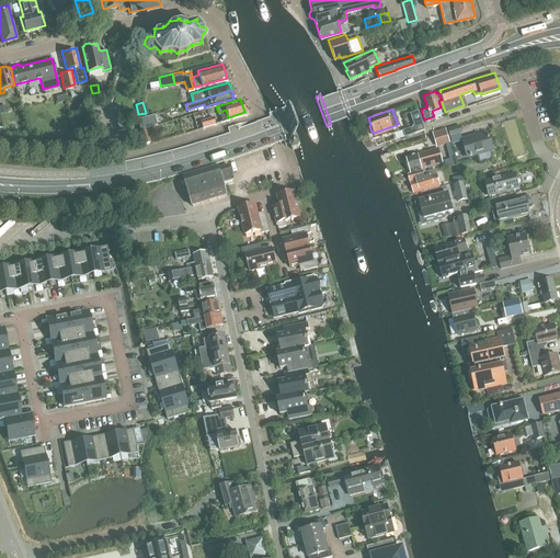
[(423,124),(418,110),(411,112),(414,124),(413,124),(413,125),(415,132),(423,128),(423,124)]
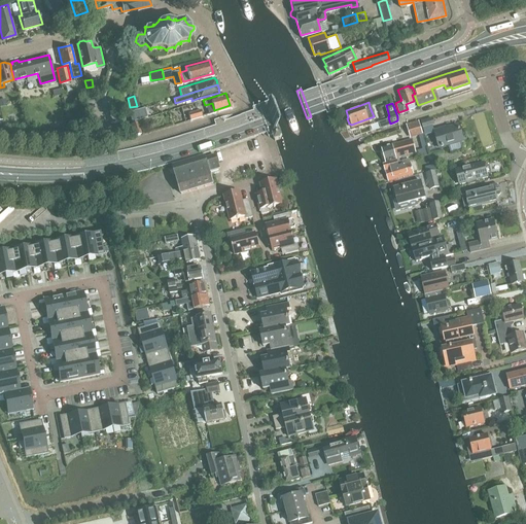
[(131,119),(139,117),(136,107),(128,110),(131,119)]
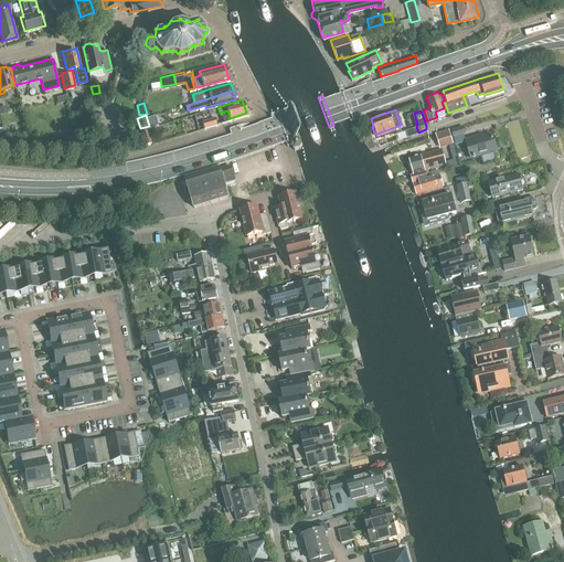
[(203,126),(216,123),(214,116),(201,119),(203,126)]
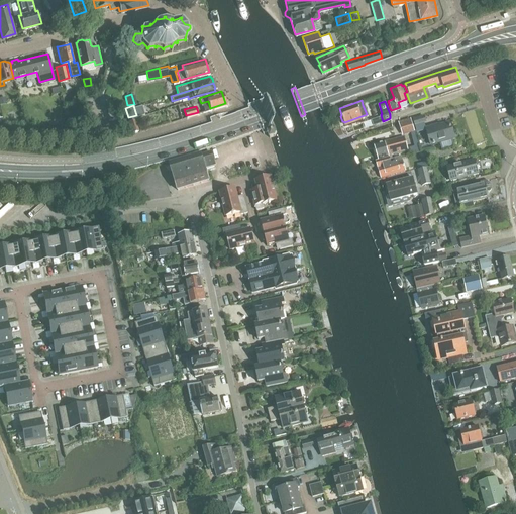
[(414,123),(425,119),(423,114),(412,117),(414,123)]
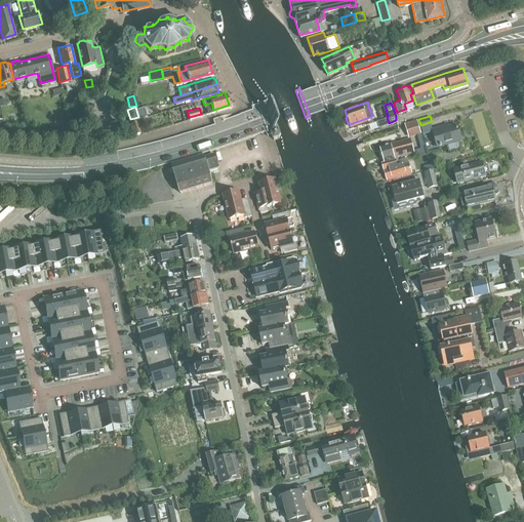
[(132,132),(140,130),(136,119),(129,121),(132,132)]
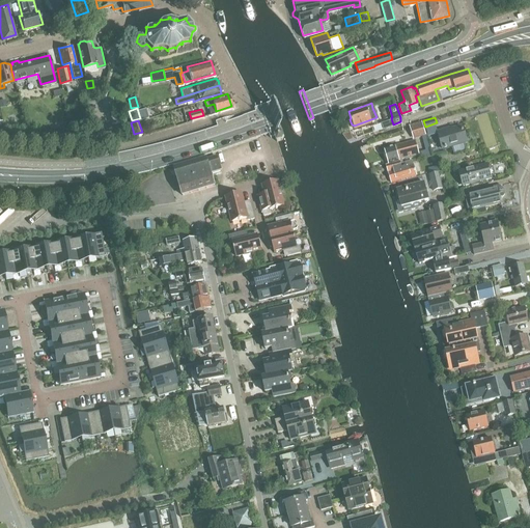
[(422,132),(420,122),(409,126),(412,135),(422,132)]
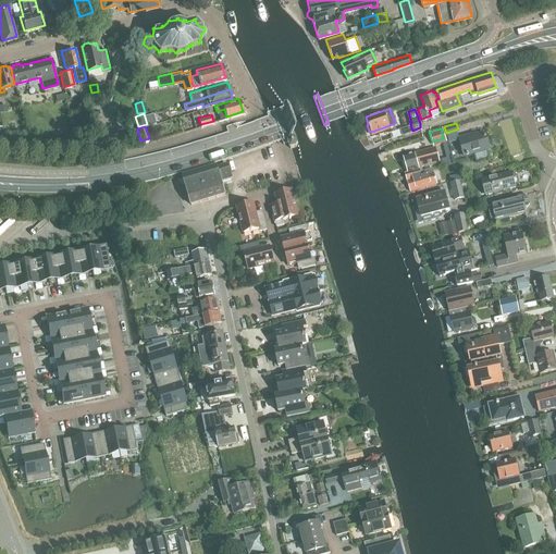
[(464,154),(489,146),(483,128),(458,136),(464,154)]
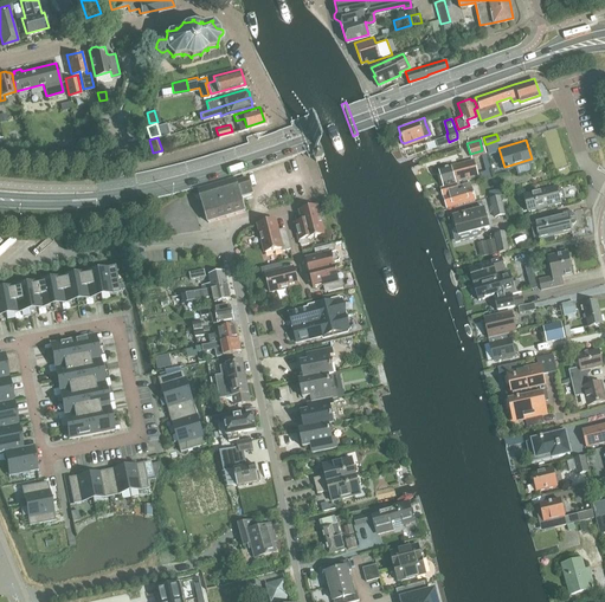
[(315,159),(321,156),(323,153),(321,149),(319,147),(314,149),(313,153),(315,159)]
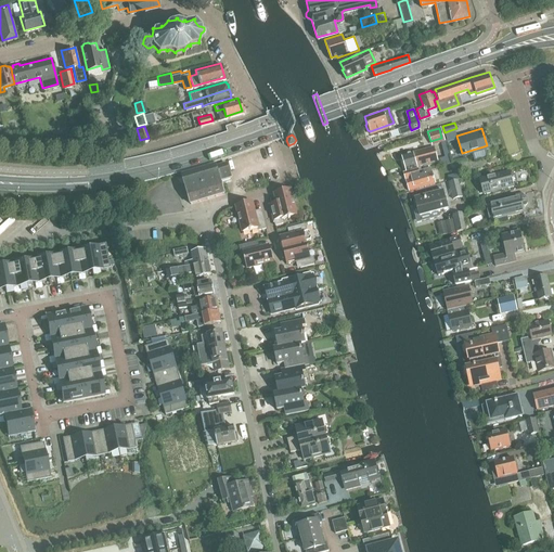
[(400,153),(404,167),(416,164),(437,158),(433,145),(412,150),(400,153)]
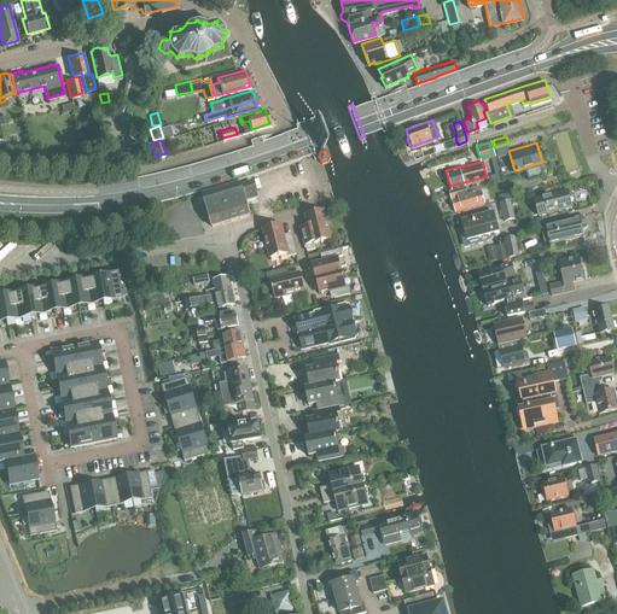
[(245,200),(257,198),(251,180),(240,183),(239,180),(202,192),(211,224),(249,212),(245,200)]
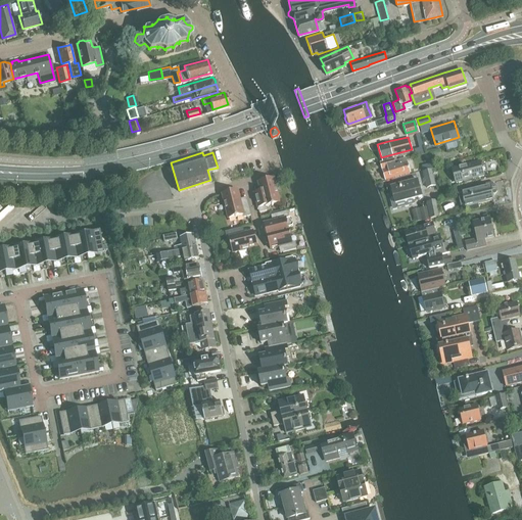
[(394,160),(392,154),(381,157),(382,159),(379,160),(385,177),(409,170),(406,159),(404,160),(402,158),(394,160)]
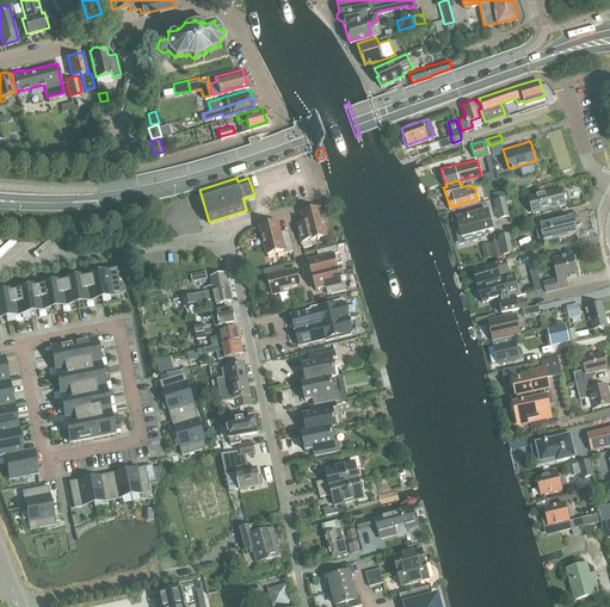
[(531,211),(564,203),(560,186),(528,194),(531,211)]
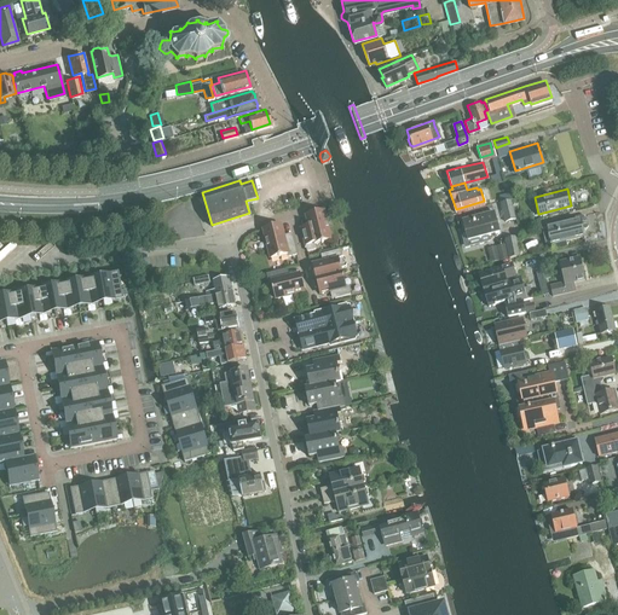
[(504,219),(515,216),(510,197),(500,201),(504,219)]
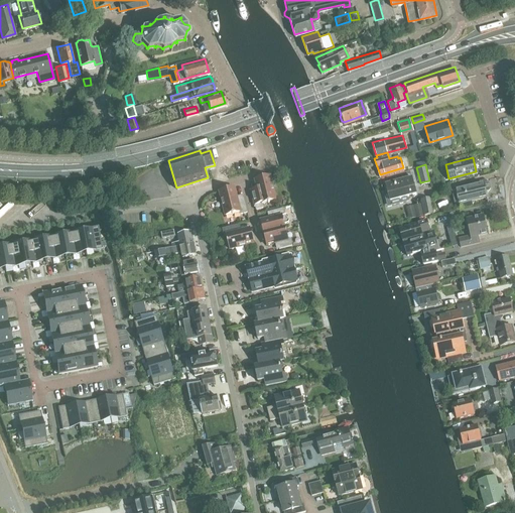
[(250,186),(251,190),(255,208),(262,206),(261,201),(267,200),(267,201),(269,200),(268,199),(275,198),(270,177),(269,174),(254,177),(256,184),(250,186)]
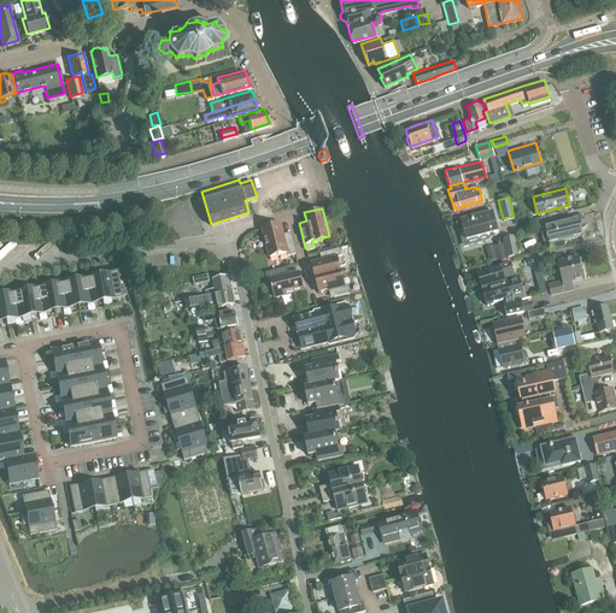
[(465,237),(497,229),(491,208),(461,217),(465,237)]
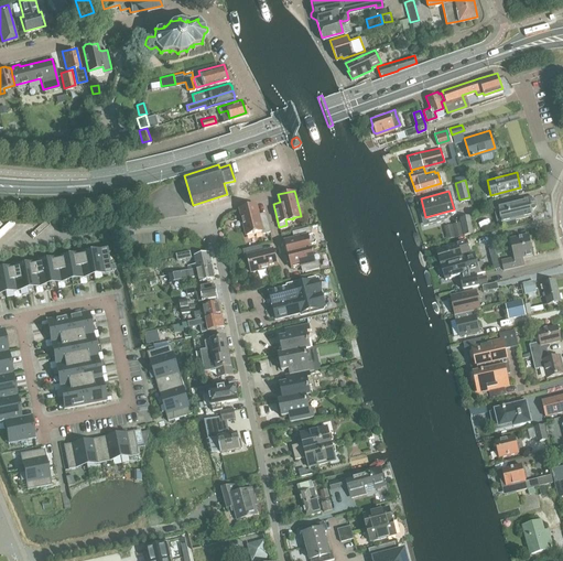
[(529,206),(533,205),(534,204),(532,195),(530,194),(523,195),(523,198),(493,206),(497,222),(502,219),(505,226),(516,223),(515,217),(531,213),(529,206)]
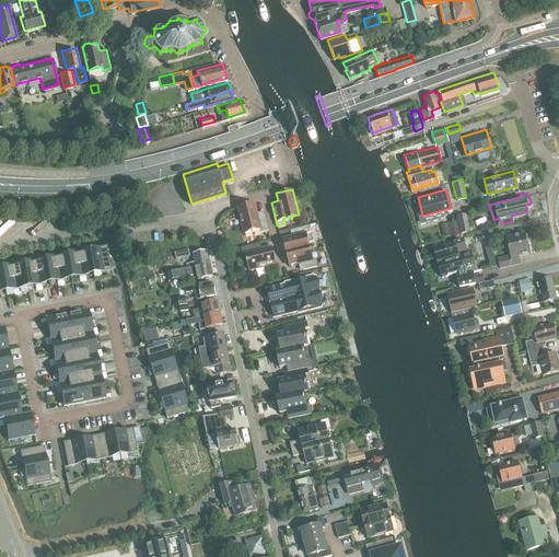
[(259,230),(267,229),(264,212),(256,213),(254,201),(237,206),(244,231),(251,230),(253,230),(253,229),(259,228),(259,230)]
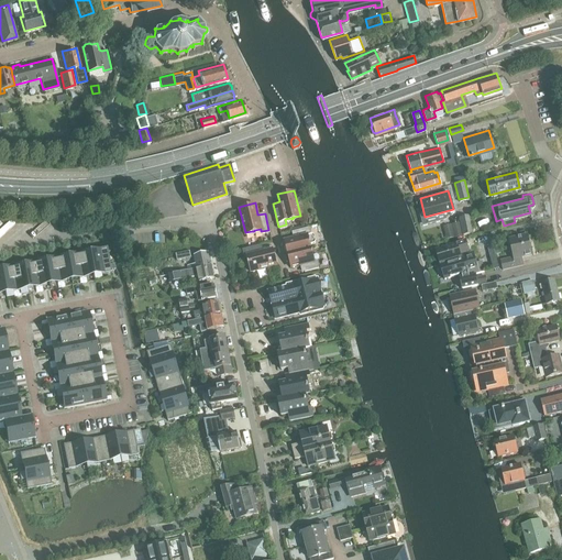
[(462,232),(471,230),(467,212),(459,215),(460,219),(462,232)]
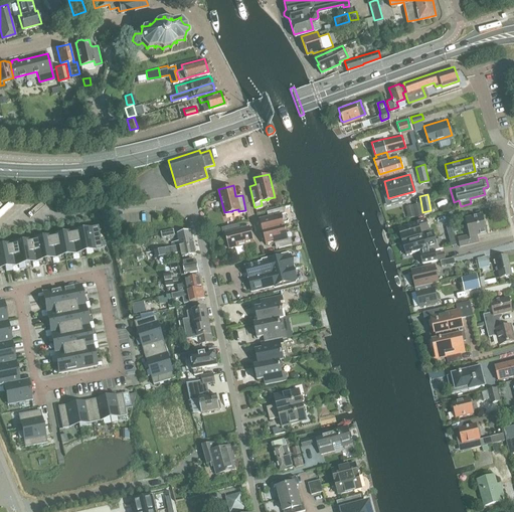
[(422,212),(420,200),(412,202),(415,213),(422,212)]
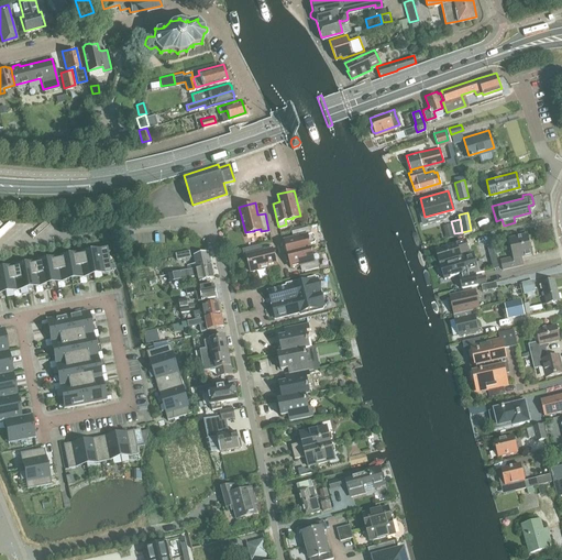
[(451,221),(442,223),(445,237),(454,233),(451,221)]
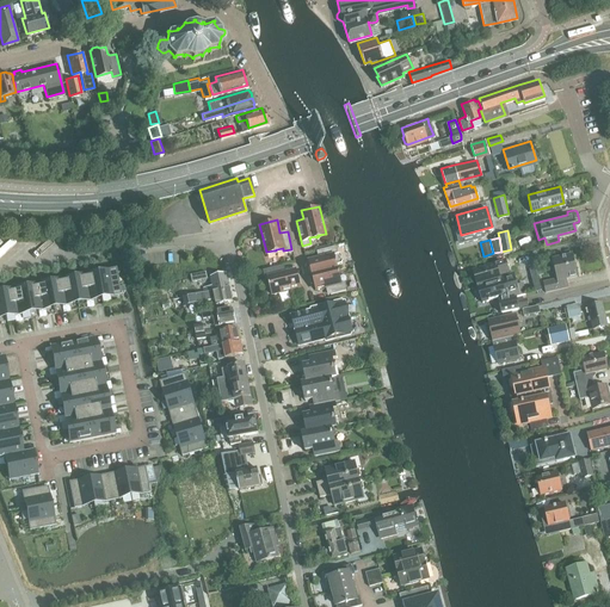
[(308,259),(312,273),(337,266),(336,262),(338,261),(340,261),(342,259),(339,253),(338,252),(336,252),(333,243),(319,248),(320,255),(308,259)]
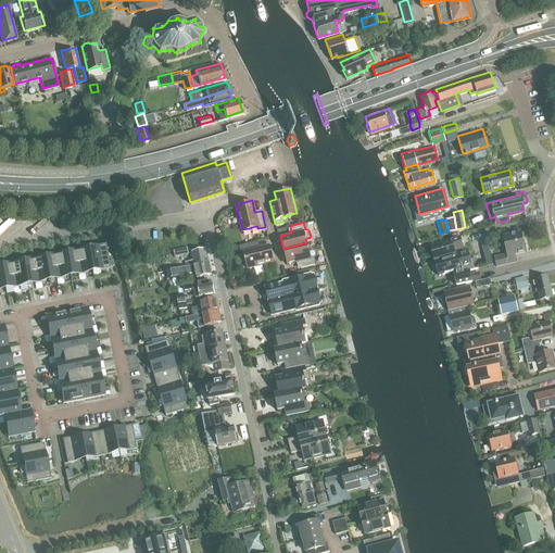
[(514,251),(524,249),(519,230),(502,234),(506,252),(493,254),(495,264),(516,259),(514,251)]
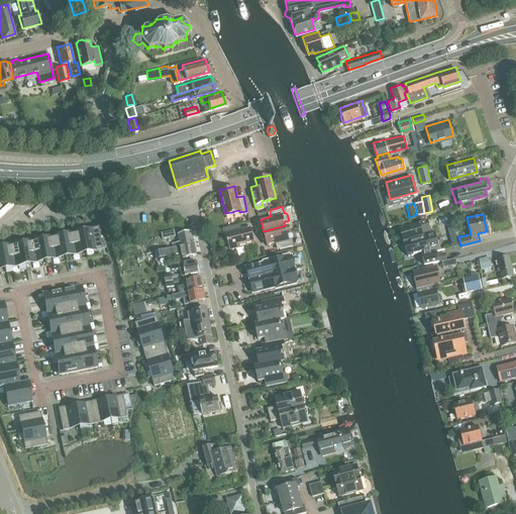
[(427,220),(400,227),(404,241),(425,234),(430,250),(436,249),(442,247),(444,246),(441,237),(436,238),(434,232),(433,228),(430,229),(427,220)]
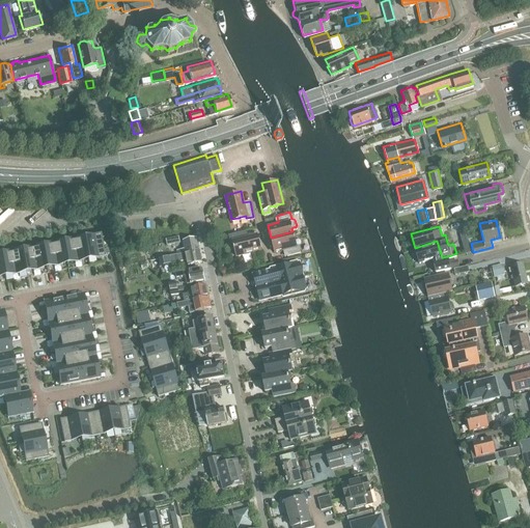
[(245,235),(243,229),(227,232),(229,241),(232,240),(233,246),(232,246),(233,248),(234,247),(235,254),(259,248),(256,232),(245,235)]
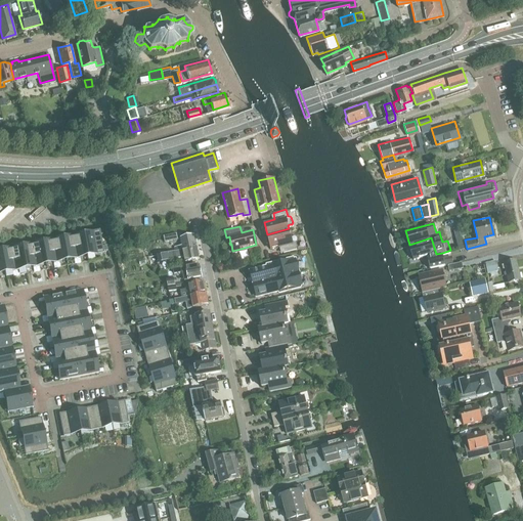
[(98,228),(82,231),(86,251),(93,250),(93,253),(103,251),(98,228)]
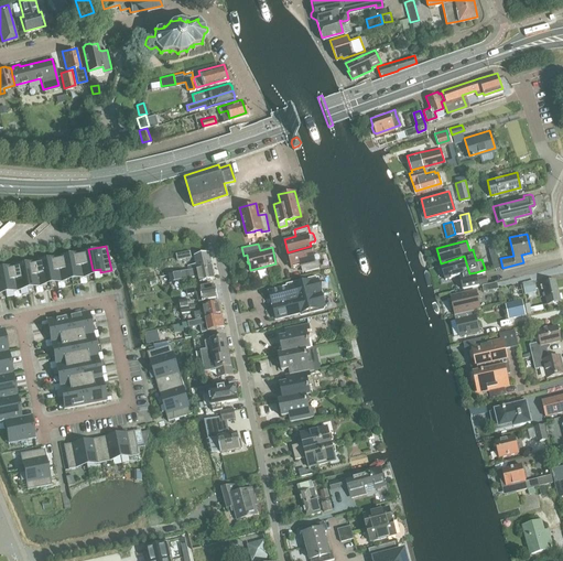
[(312,250),(311,246),(288,252),(291,266),(302,262),(304,270),(318,266),(316,258),(314,259),(312,252),(313,252),(312,250)]
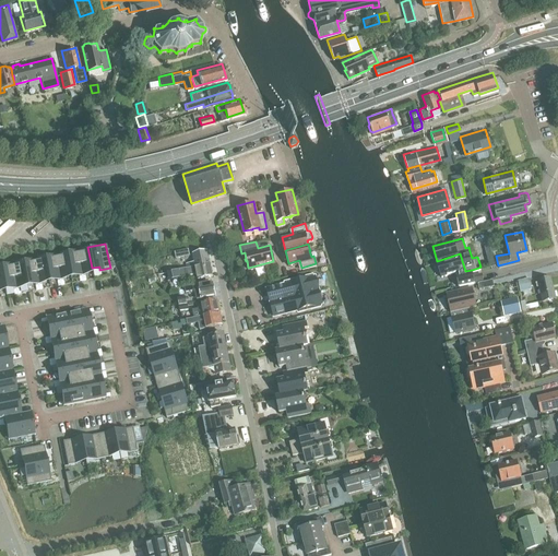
[(175,256),(189,252),(187,246),(174,249),(175,256)]
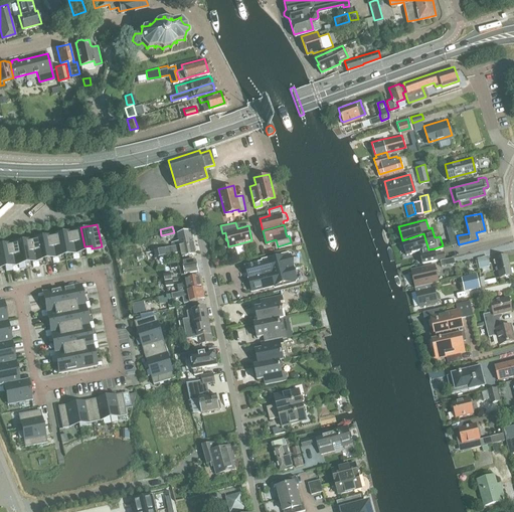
[(80,227),(70,229),(74,251),(77,251),(77,248),(84,246),(80,227)]
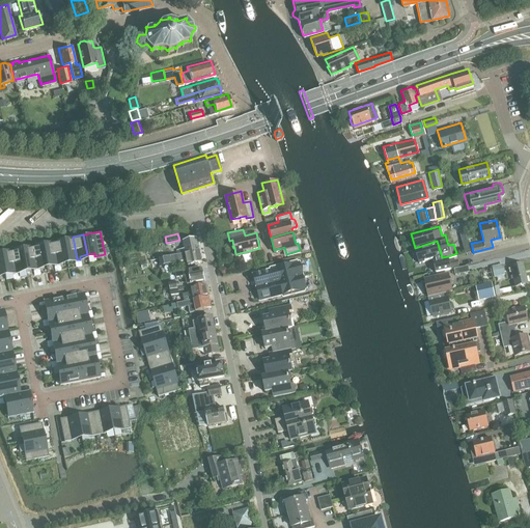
[(177,248),(178,252),(198,248),(196,235),(183,239),(184,246),(177,248)]
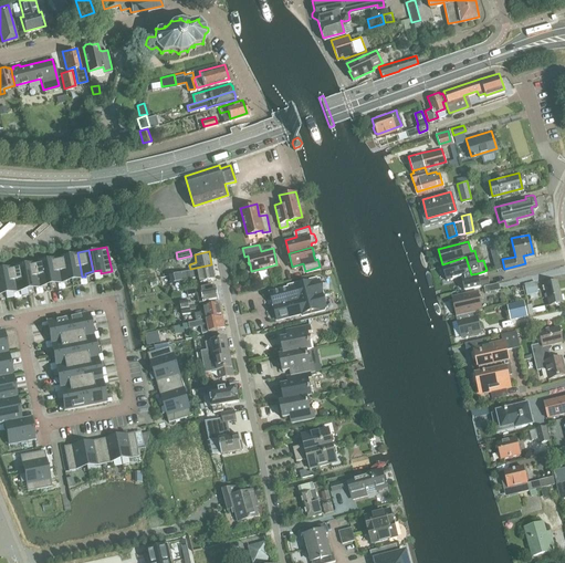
[(77,252),(66,254),(71,275),(79,274),(79,278),(82,277),(77,252)]
